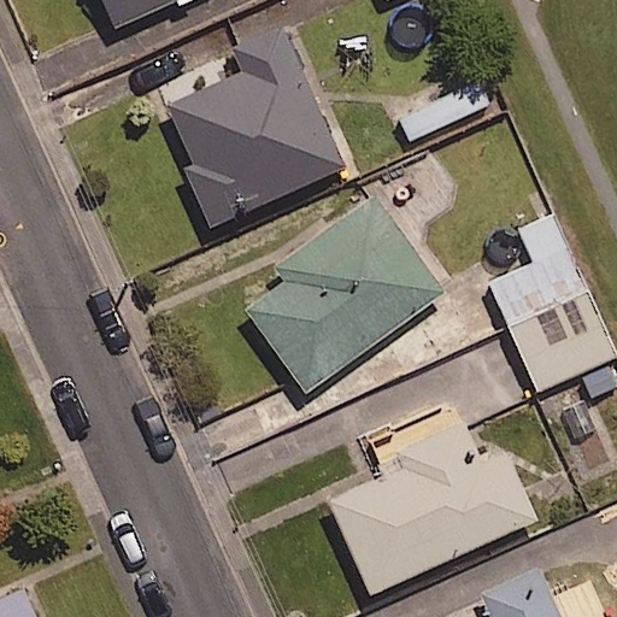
[(174,0),(100,0),(113,28),(174,0)]
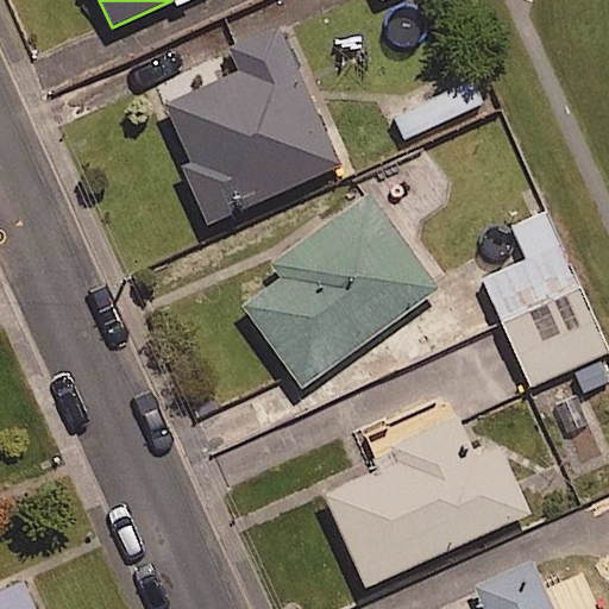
[(339,165),(276,25),(226,48),(236,69),(165,100),(192,162),(181,167),(207,224),(339,165)]
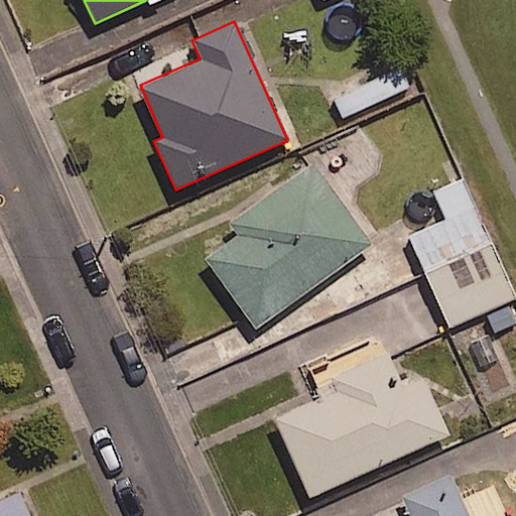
[(408,91),(395,60),(342,83),(355,113),(408,91)]
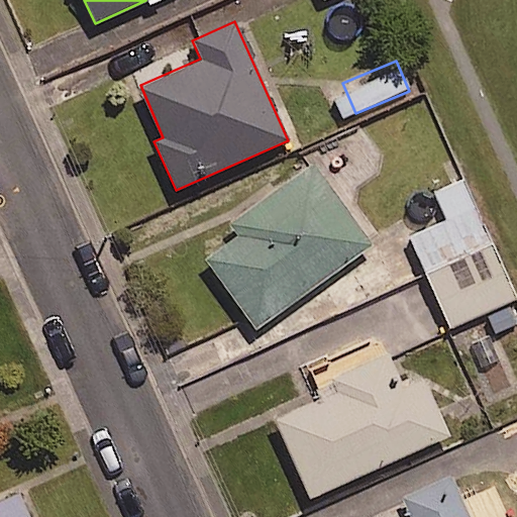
[(370,243),(311,165),(230,225),(237,234),(204,260),(255,328),(370,243)]
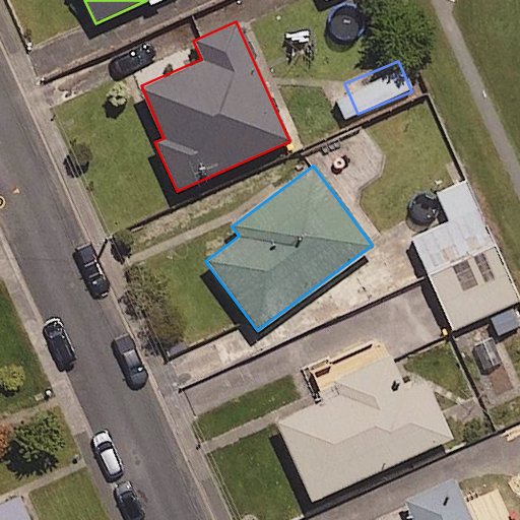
[(519,304),(466,181),(436,193),(449,223),(413,238),(454,331),(519,304)]
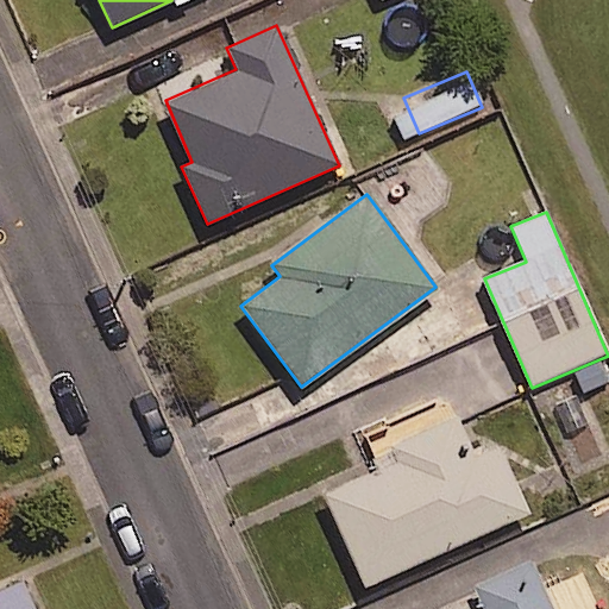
[(475,457),(456,414),(389,444),(397,463),(325,495),(365,585),(528,513),(498,446),(475,457)]
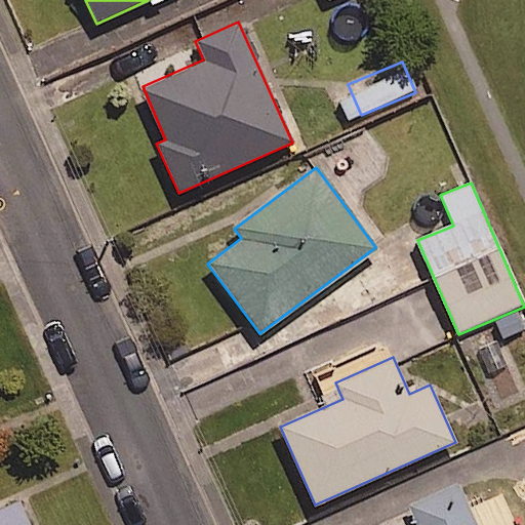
[(476,524),(457,484),(410,506),(418,524),(476,524)]
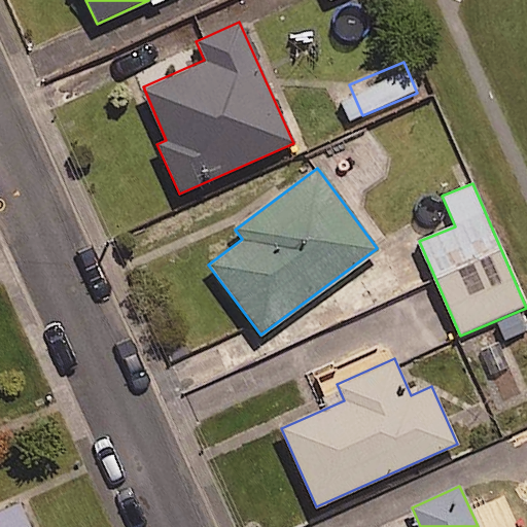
[(0,526),(29,526),(19,504),(0,512),(0,526)]
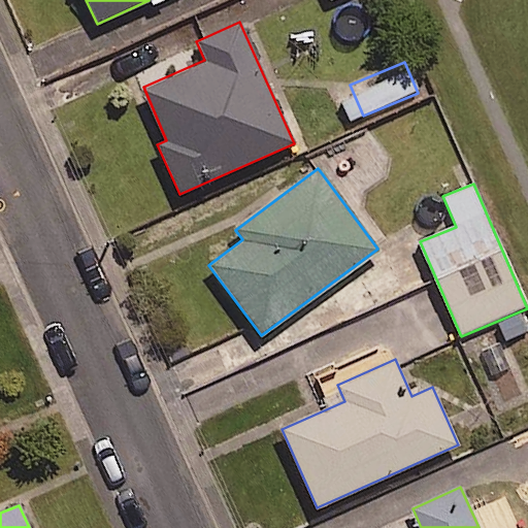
All buildings are outlined.
